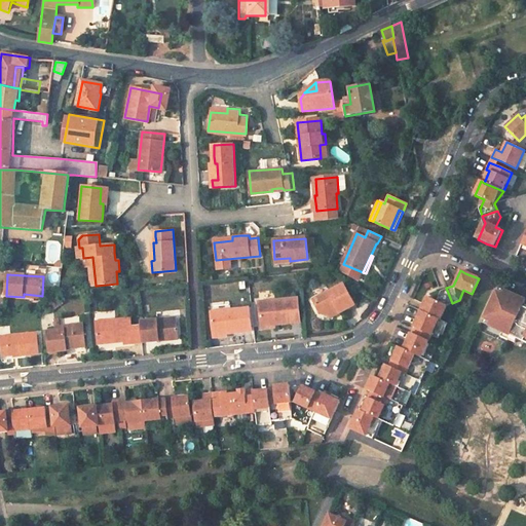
[(329,315),(339,310),(340,313),(355,305),(344,284),(314,300),(322,313),(329,315)]
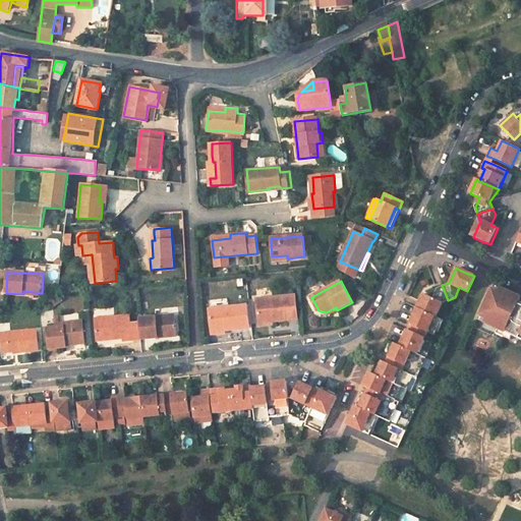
[(415,308),(433,316),(435,316),(441,302),(448,300),(442,285),(436,287),(430,297),(421,294),(415,308)]
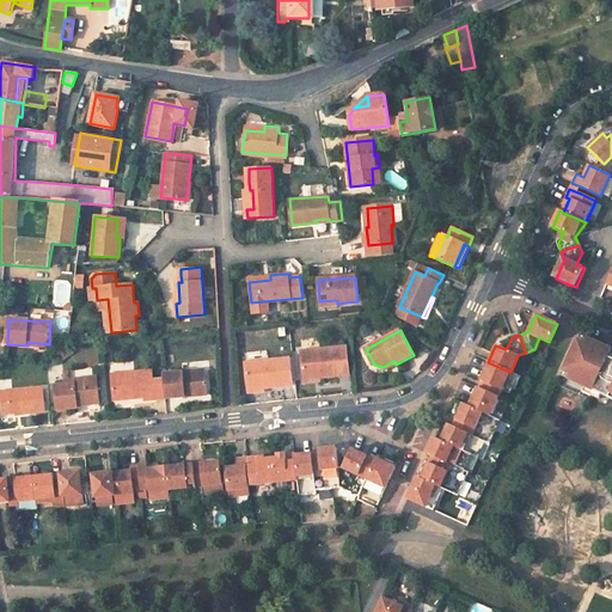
[(600,396),(611,401),(611,355),(609,354),(601,350),(604,346),(587,338),(583,343),(576,340),(562,372),(570,375),(568,381),(585,389),(600,396)]
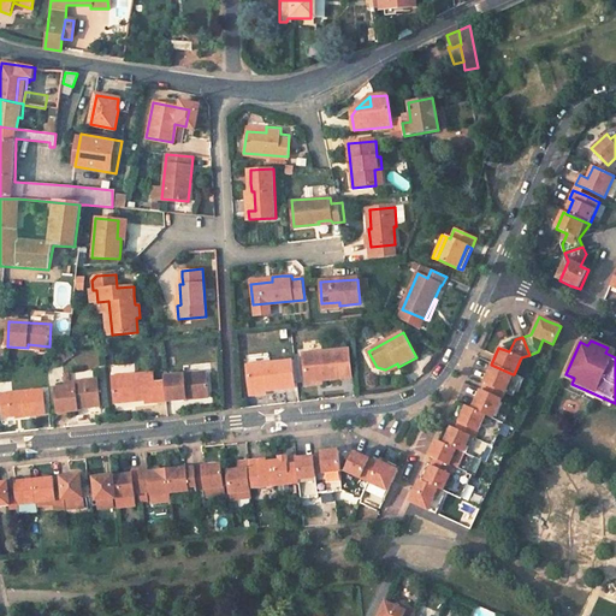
[(306,381),(350,377),(348,348),(302,354),(306,381)]
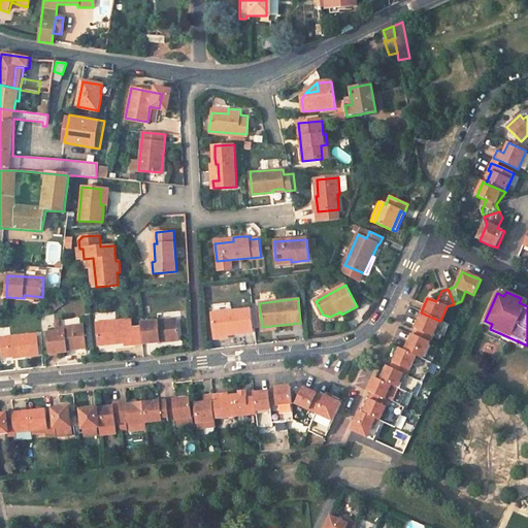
[(213,336),(252,332),(250,308),(211,312),(213,336)]
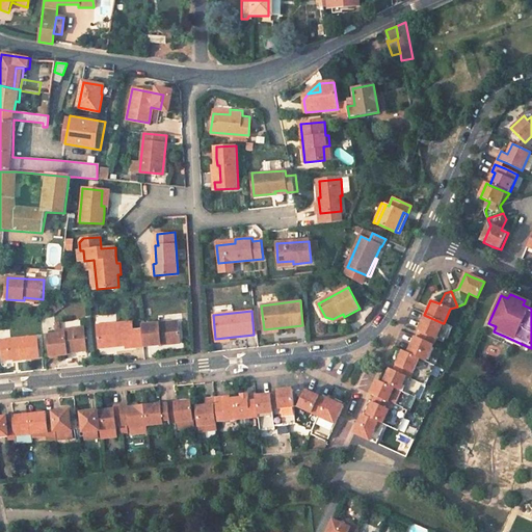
[(417,330),(435,339),(443,323),(424,315),(417,330)]
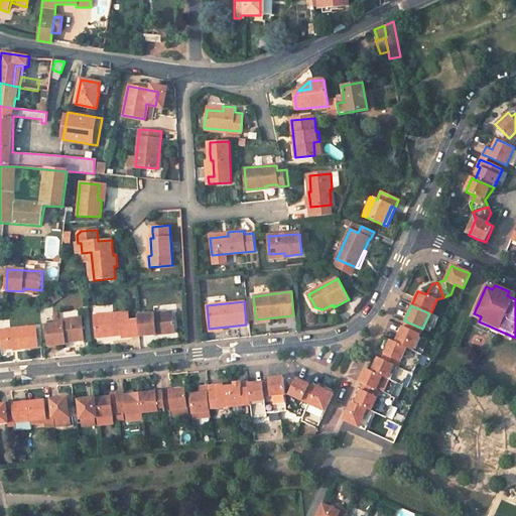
[(172,310),(136,314),(137,319),(139,336),(156,334),(156,332),(174,329),(172,310)]
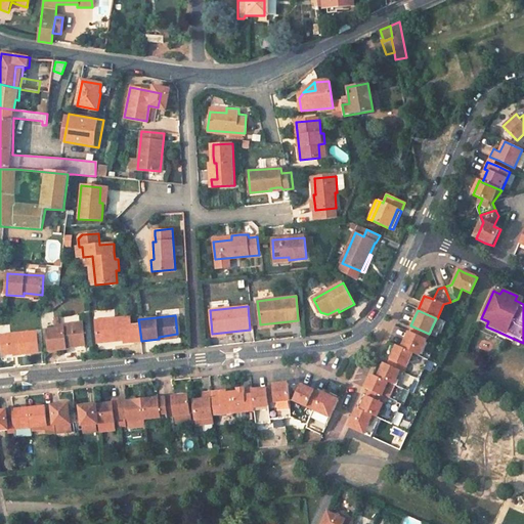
[(112,338),(123,337),(124,343),(141,341),(139,324),(130,325),(129,317),(95,320),(97,343),(112,341),(112,338)]
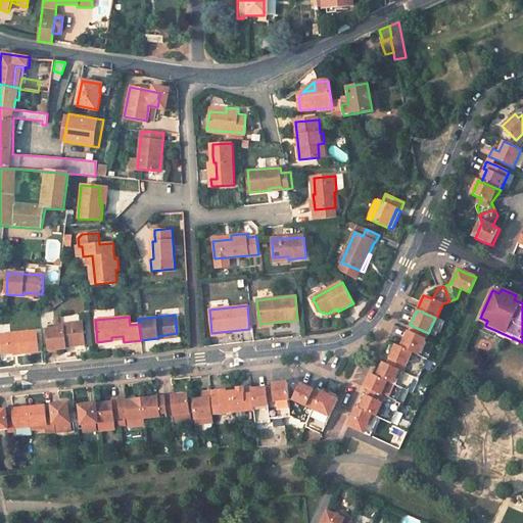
[(435,318),(428,333),(434,335),(441,320),(436,318),(435,318)]
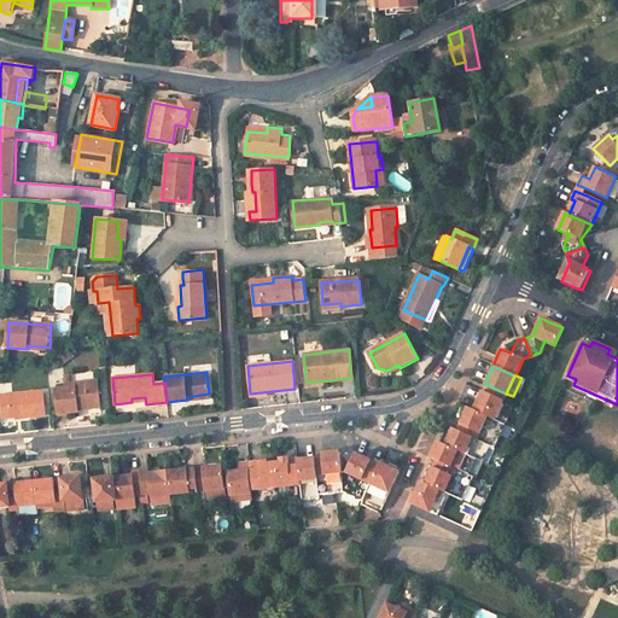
[(77,407),(101,403),(98,382),(75,383),(75,388),(56,390),(58,413),(77,412),(77,410),(77,407)]
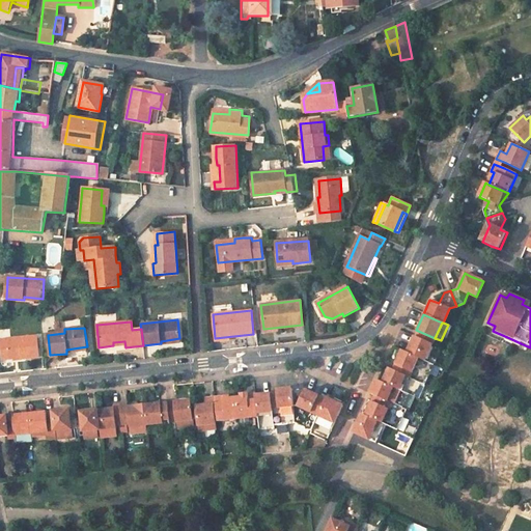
[(407,352),(424,360),(432,343),(414,335),(407,352)]
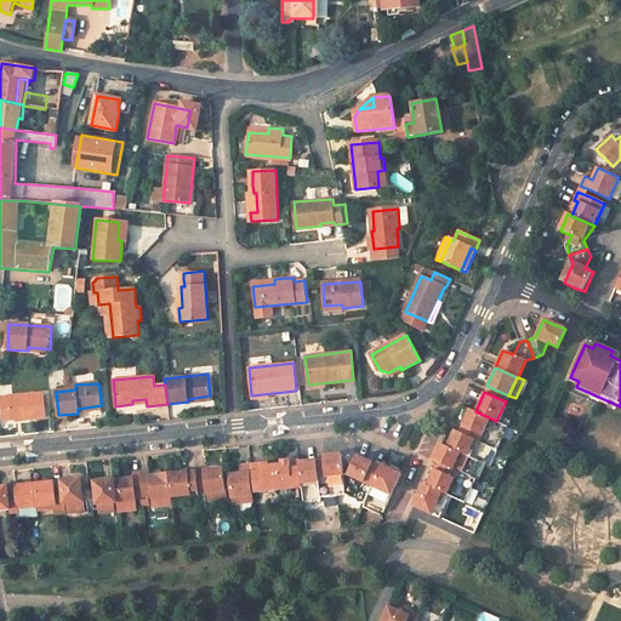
[(44,393),(0,397),(0,399),(3,420),(27,417),(27,420),(47,417),(44,393)]
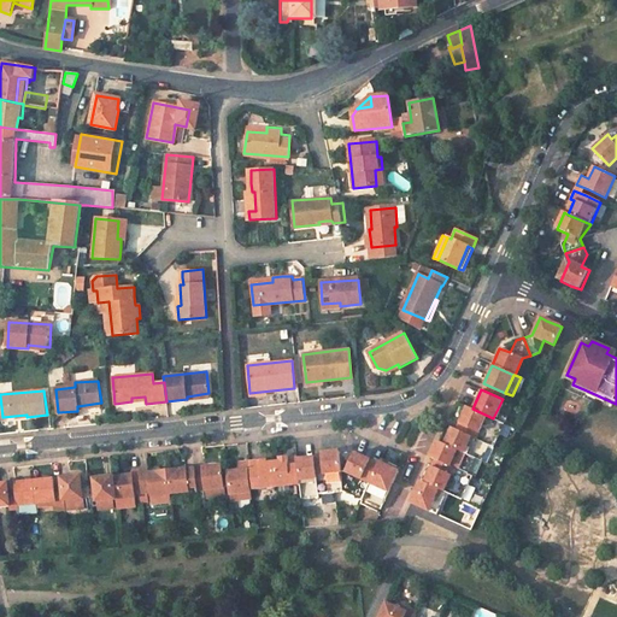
[(588,395),(604,403),(605,399),(589,392),(588,395)]
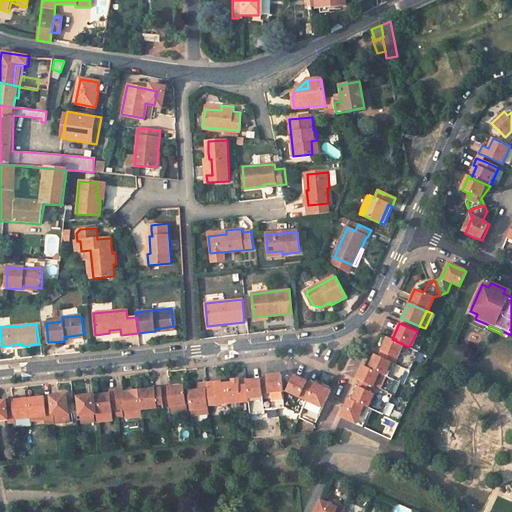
[(417,331),(409,347),(416,349),(423,334),(417,331)]
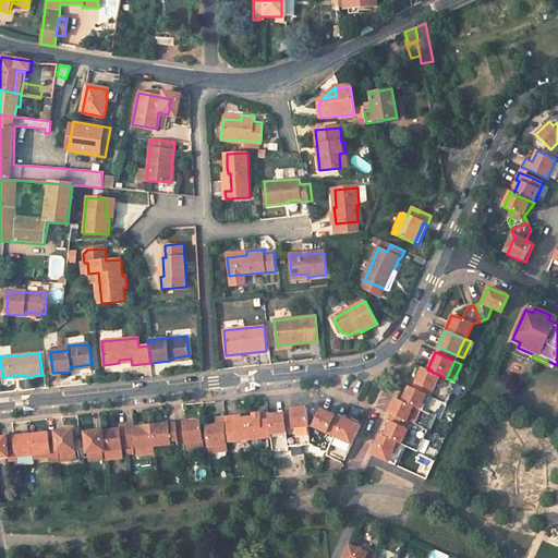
[(427,370),(421,367),(415,380),(433,389),(429,396),(441,400),(447,403),(456,381),(453,380),(446,378),(427,370)]
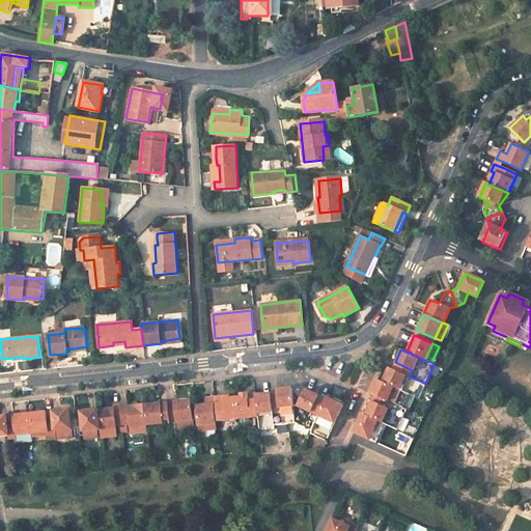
[(412,370),(395,362),(392,368),(409,376),(412,370)]
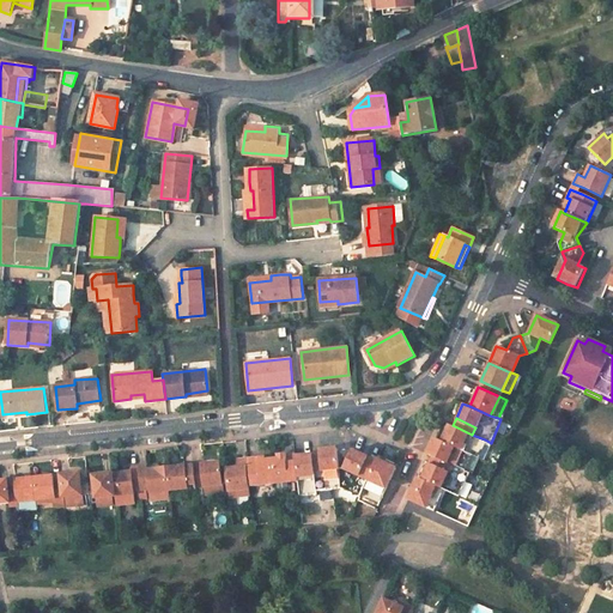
[(474,455),(478,456),(485,439),(472,435),(453,425),(448,424),(441,441),(474,455)]
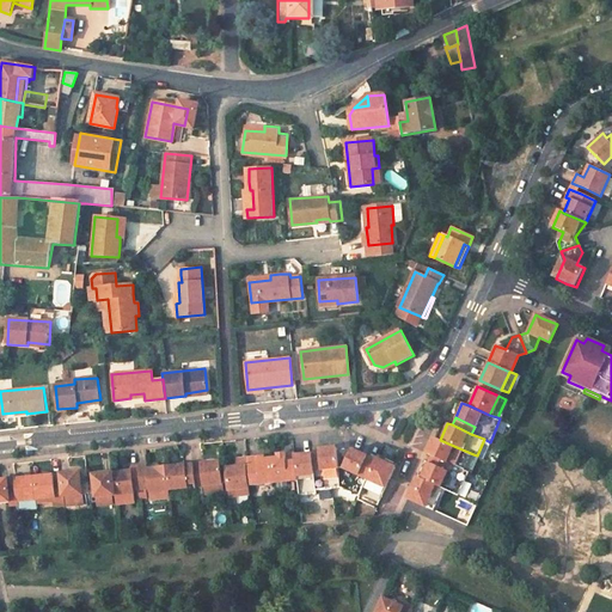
[(434,457),(452,464),(466,471),(473,454),(440,440),(435,438),(428,453),(434,457)]
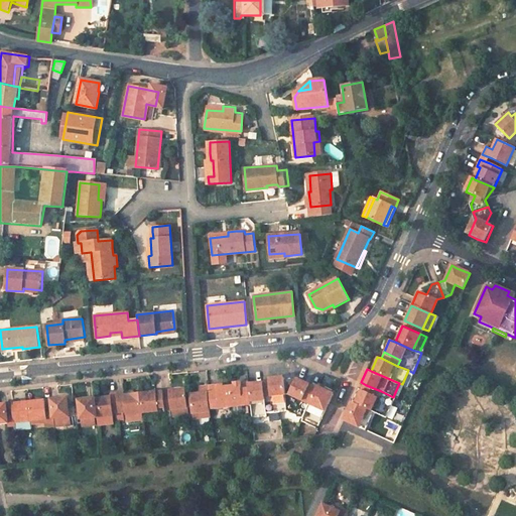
[(267,412),(280,411),(286,410),(303,417),(315,390),(309,387),(310,384),(306,382),(297,378),(296,381),(290,393),(287,394),(285,379),(284,377),(271,378),(271,382),(272,395),(266,396),(264,382),(259,383),(249,384),(251,404),(252,417),(268,415),(267,412)]
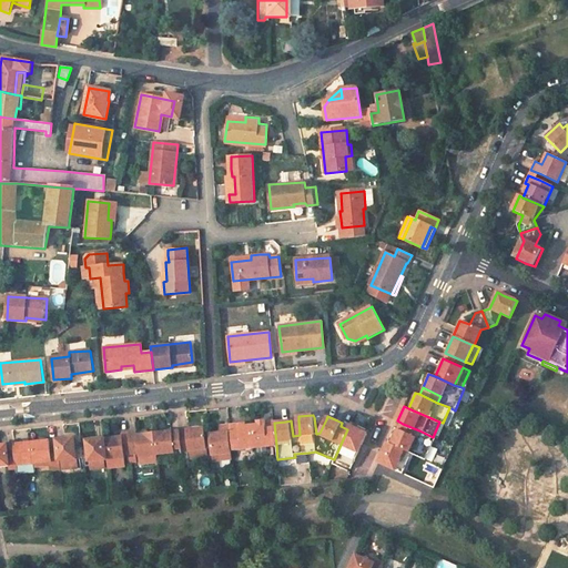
[(314,417),(316,434),(320,433),(326,419),(320,416),(314,417)]
